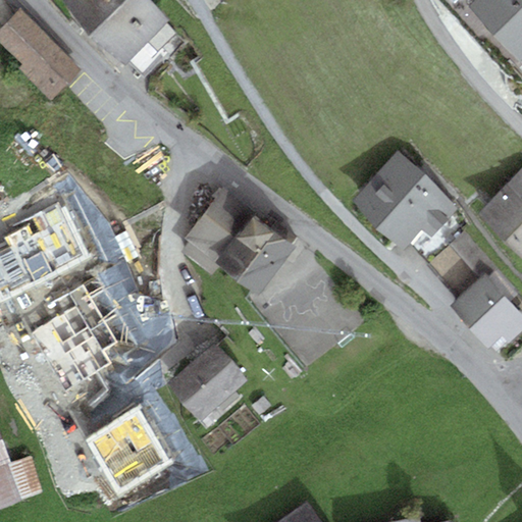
[(168,21),(148,0),(62,0),(120,64),(148,40),(168,21)]
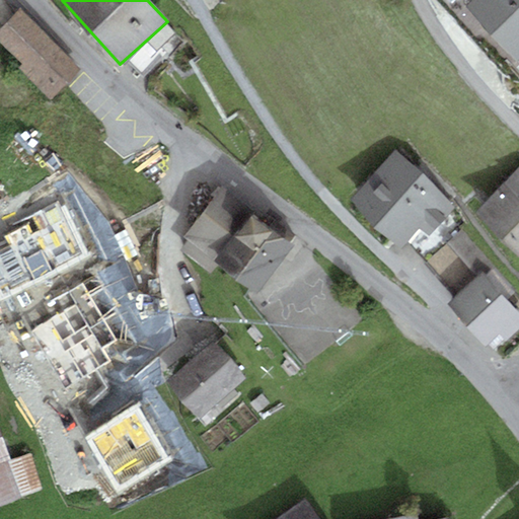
[(518,0),(470,0),(465,5),(516,62),(518,58),(518,0)]
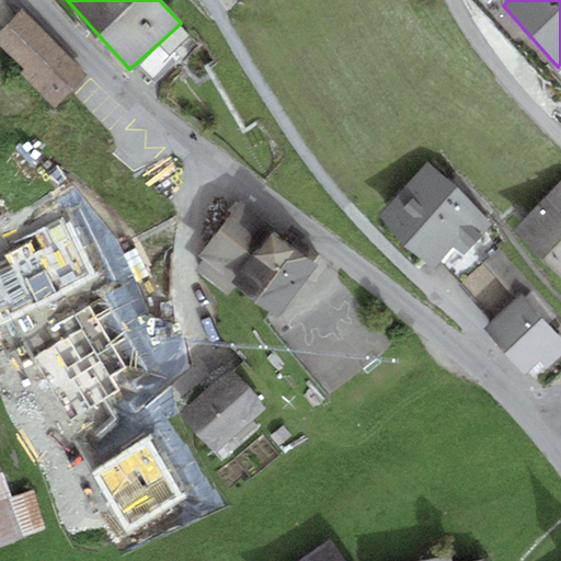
[(89,76),(22,9),(0,31),(0,44),(25,69),(21,75),(55,109),(89,76)]
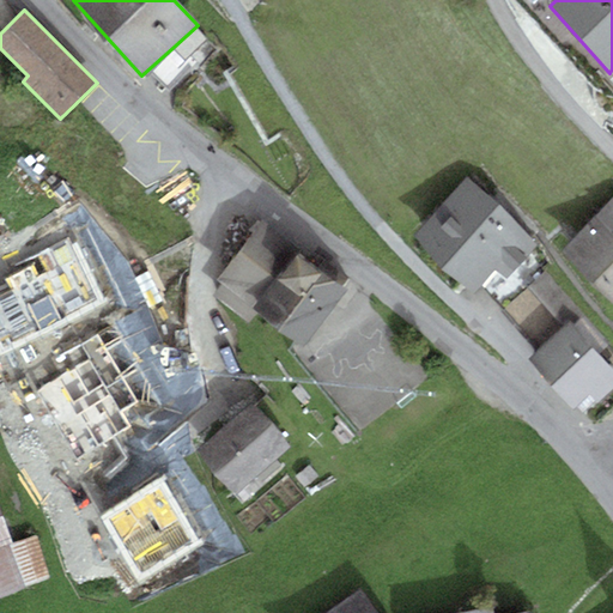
[(210,38),(198,25),(174,47),(186,60),(210,38)]
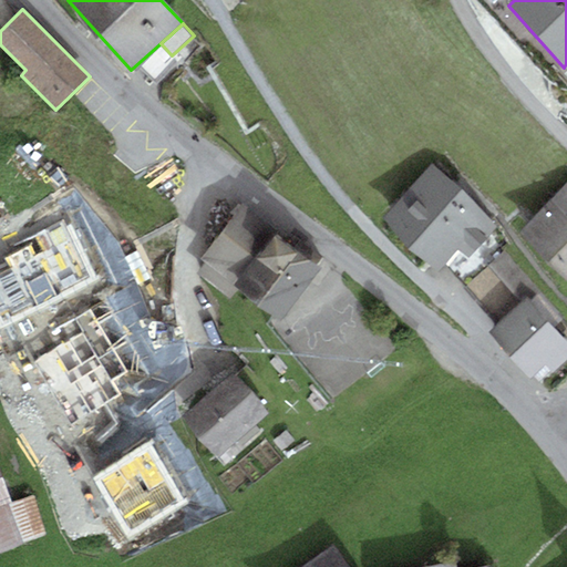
[(433,164),(382,218),(437,270),(457,249),(468,260),(501,226),(490,216),(433,164)]
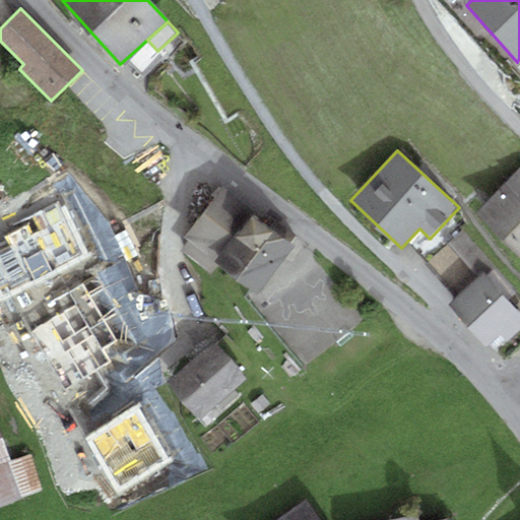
[(519,168),(476,213),(519,255),(519,168)]
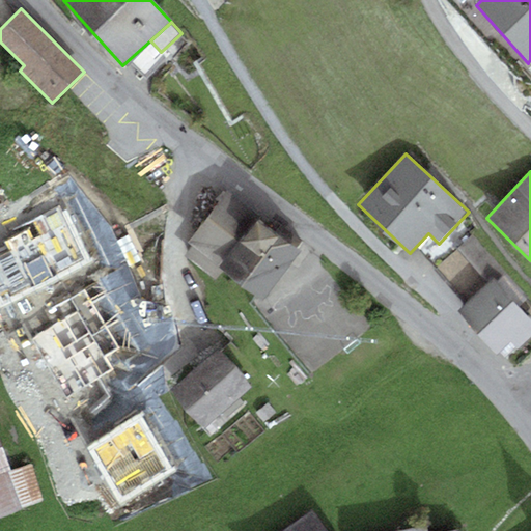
[(196,247),(221,268),(259,220),(227,194),(189,242),(196,247)]
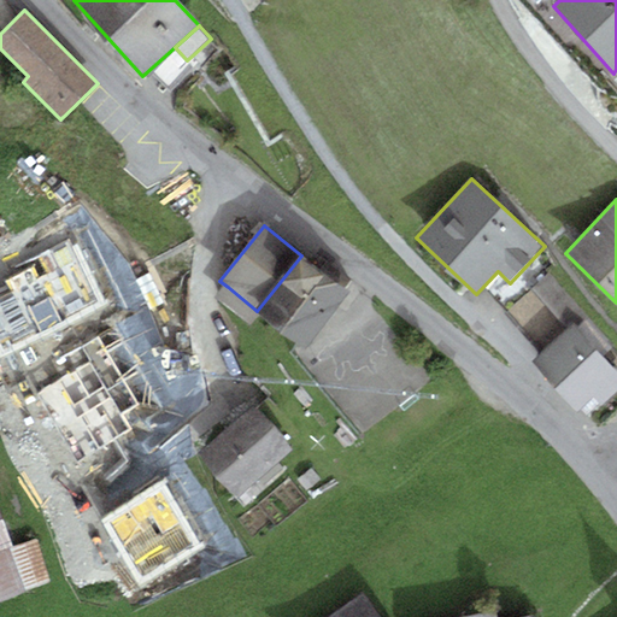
[(0,288),(0,354),(1,358),(105,304),(74,244),(4,280),(7,286),(0,288)]
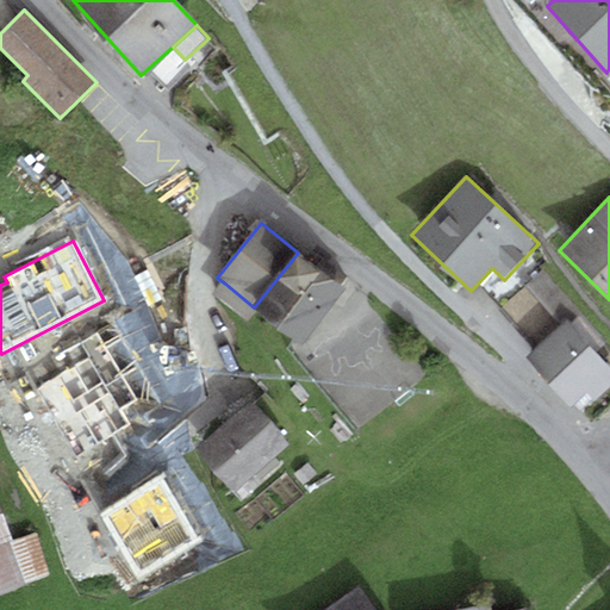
[(298,253),(254,307),(259,311),(302,344),(346,288),(298,253)]
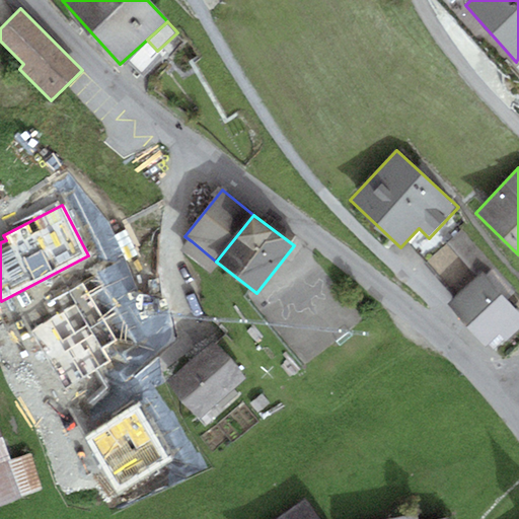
[(495,269),(461,231),(429,261),(458,294),(484,273),(487,276),(495,269)]
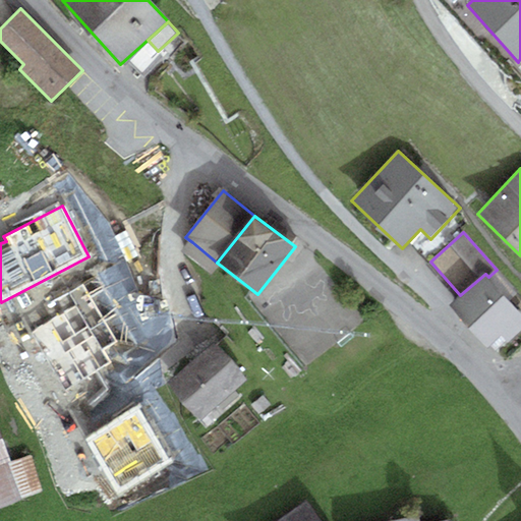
[(217,263),(192,242),(183,253),(212,277),(221,266),(217,263)]
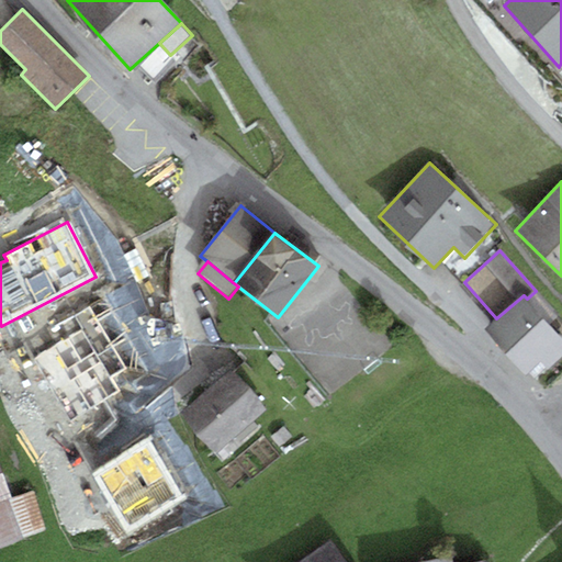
[(496,318),(484,329),(526,375),(541,362),(548,370),(561,357),(561,338),(527,299),(524,295),(496,318)]
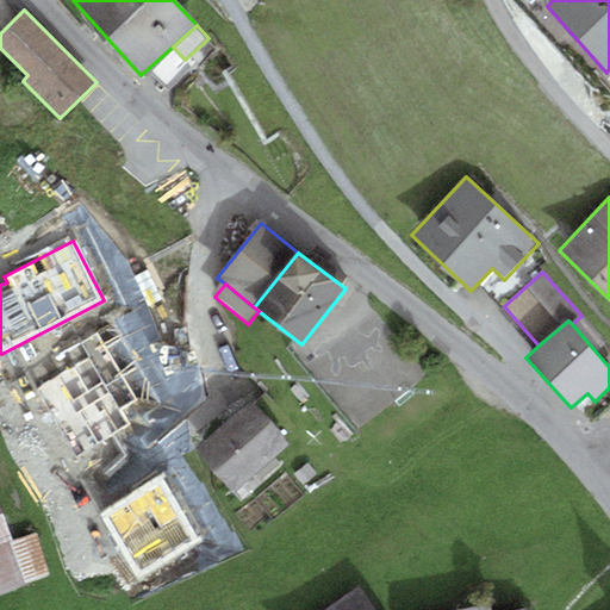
[(136,402),(97,331),(60,352),(70,369),(37,387),(76,458),(131,427),(120,410),(136,402)]
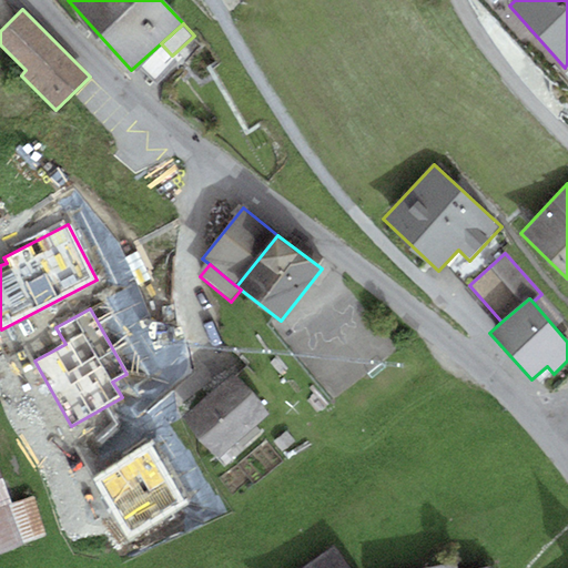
[(219,460),(270,415),(232,373),(181,418),(219,460)]
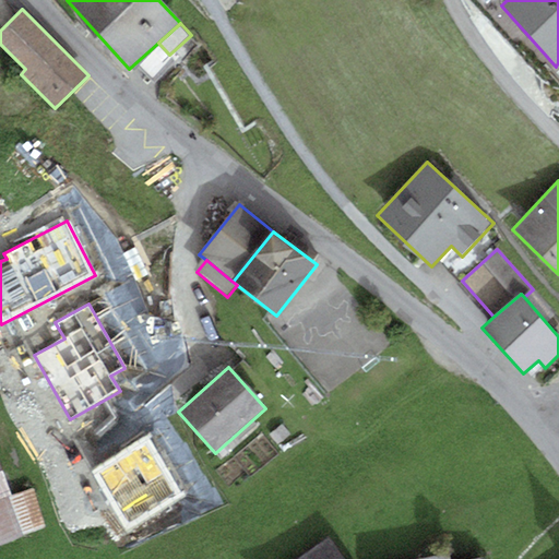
[(149,437),(91,471),(127,533),(186,498),(149,437)]
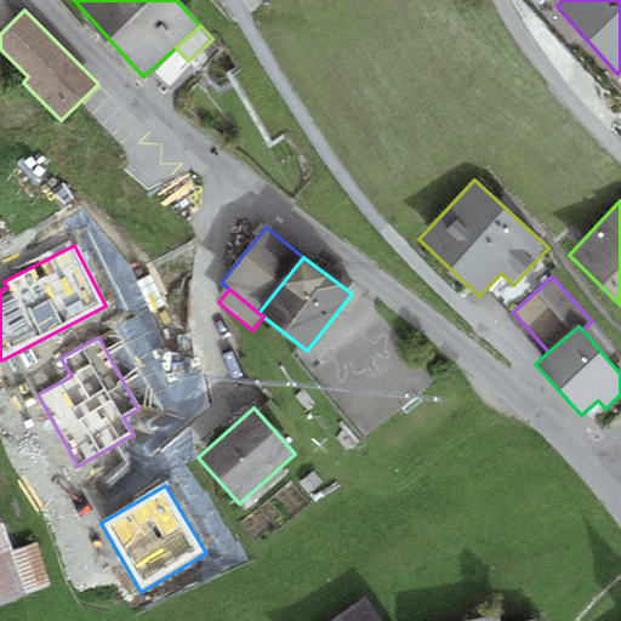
[(0,604),(27,594),(52,585),(36,543),(15,553),(0,517),(0,604)]
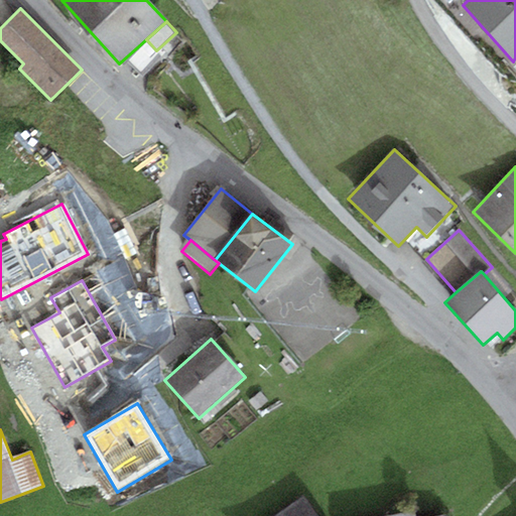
[(317,515),(301,495),(274,515),(317,515)]
